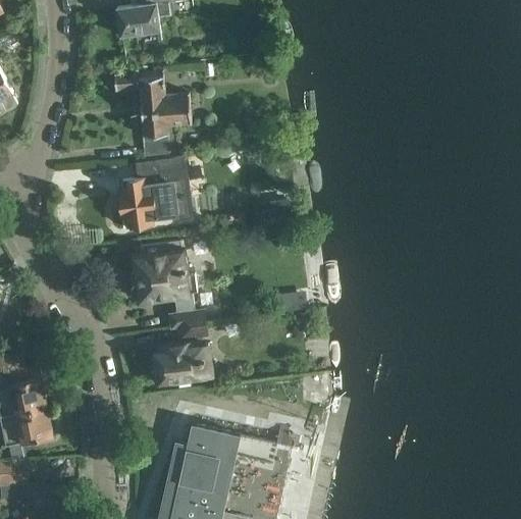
[(137,0),(138,6),(116,8),(120,37),(161,31),(159,16),(167,14),(165,3),(188,1),(187,0),(137,0)]
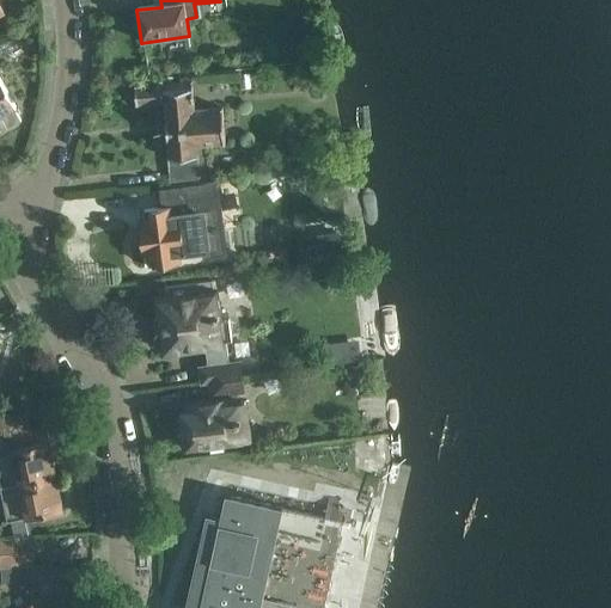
[(0,134),(20,123),(13,111),(14,110),(0,84),(0,134)]
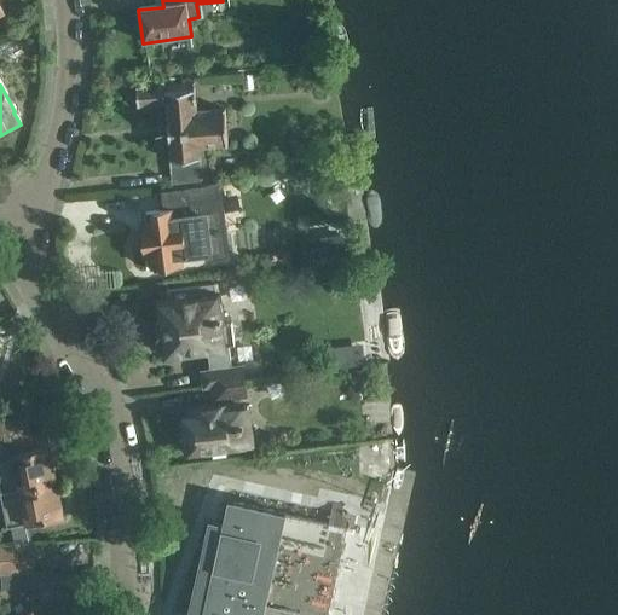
[(195,87),(136,91),(137,109),(167,108),(171,163),(200,162),(201,187),(212,186),(208,151),(229,150),(226,114),(196,115),(195,87)]
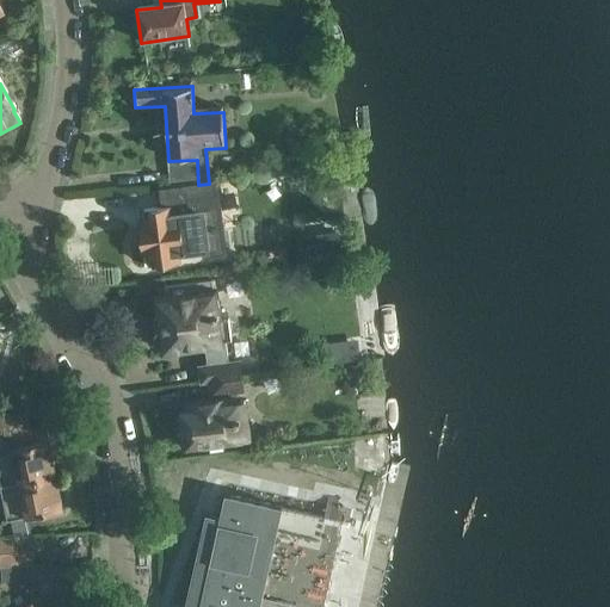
[(149,230),(139,233),(141,253),(153,252),(155,268),(191,264),(190,255),(199,254),(201,264),(226,260),(216,183),(209,184),(198,185),(191,186),(191,187),(156,192),(160,212),(147,214),(149,230)]
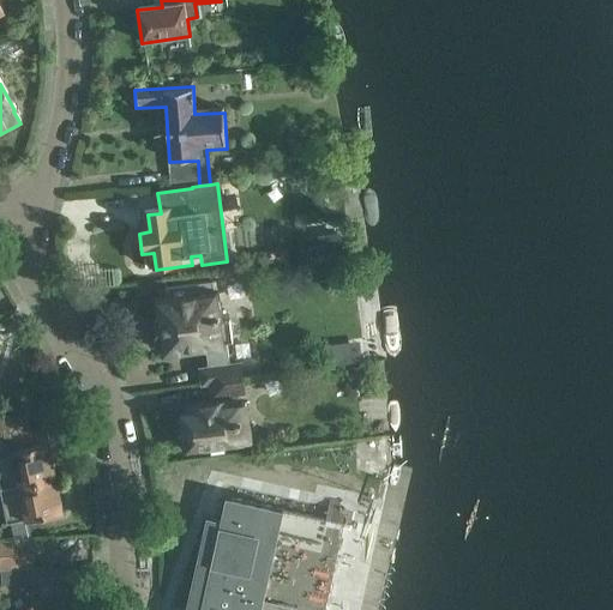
[(344,239),(306,243),(308,263),(347,258),(344,239)]
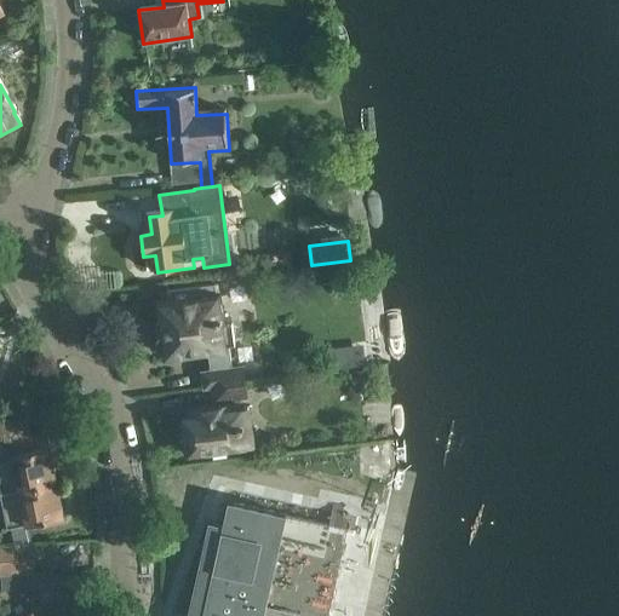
[(159,340),(155,345),(155,355),(161,358),(165,357),(165,358),(208,353),(211,375),(231,373),(229,350),(234,349),(231,327),(222,328),(221,320),(218,321),(213,288),(166,294),(167,306),(159,306),(162,339),(159,340)]
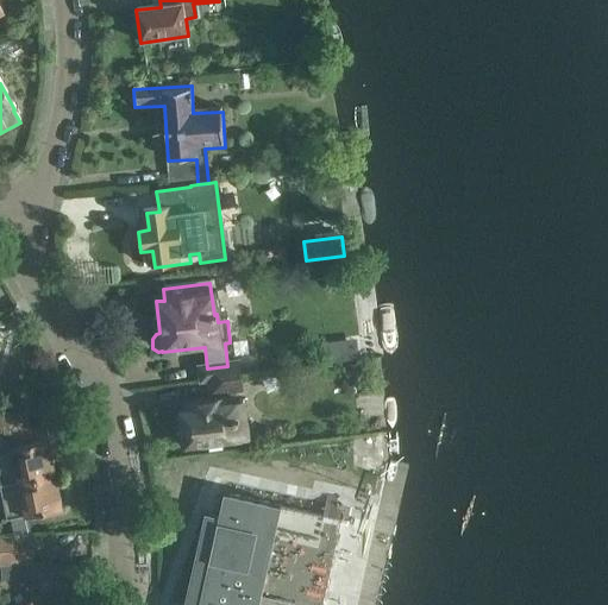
[(207,369),(198,370),(199,385),(208,384),(239,380),(237,365),(227,366),(207,369)]
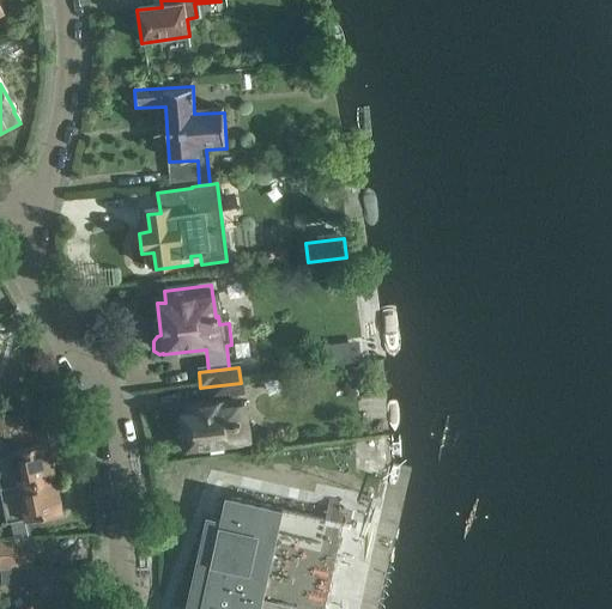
[(241,383),(210,387),(212,406),(192,408),(193,415),(181,416),(183,434),(177,438),(179,445),(185,449),(185,450),(237,444),(237,443),(248,442),(244,406),(235,407),(234,397),(242,397),(241,383)]
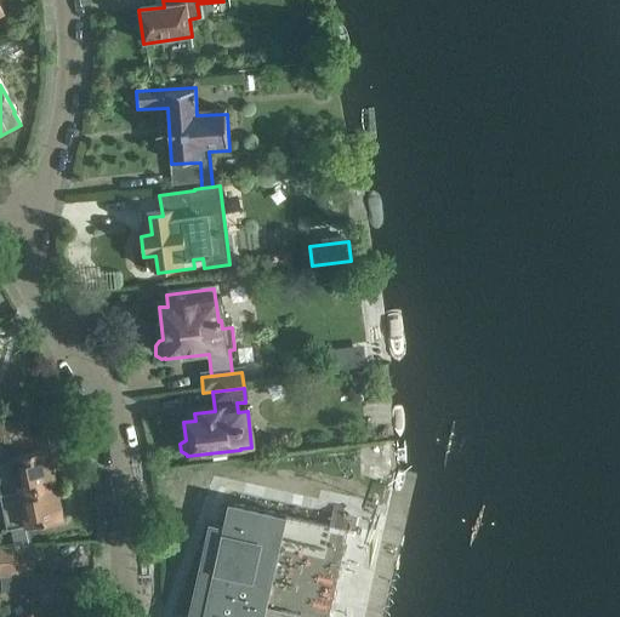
[(23,422),(0,426),(0,496),(57,485),(46,435),(27,440),(23,422)]
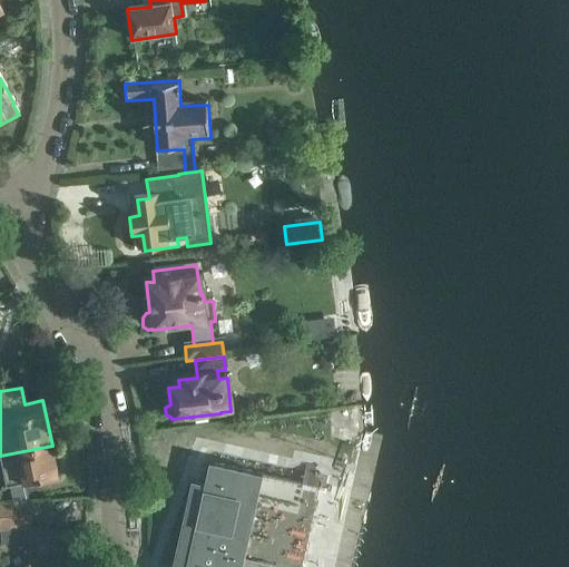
[(52,446),(0,456),(8,488),(9,488),(12,505),(29,504),(26,484),(59,477),(52,446)]
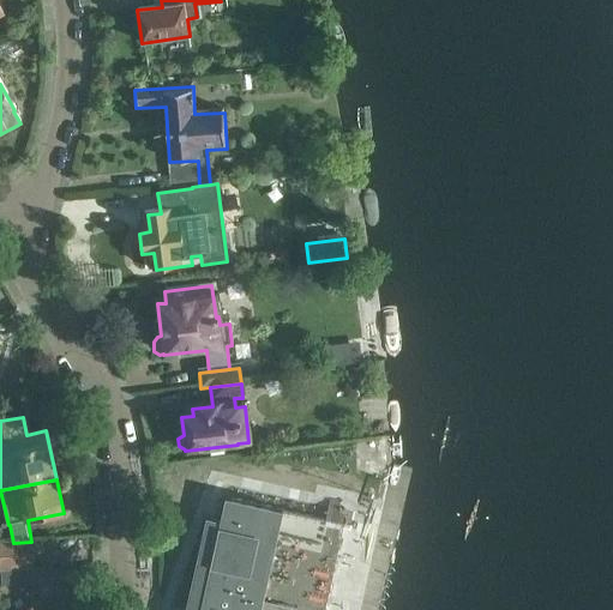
[(324,609),(343,525),(226,499),(221,523),(206,519),(186,609),(324,609)]
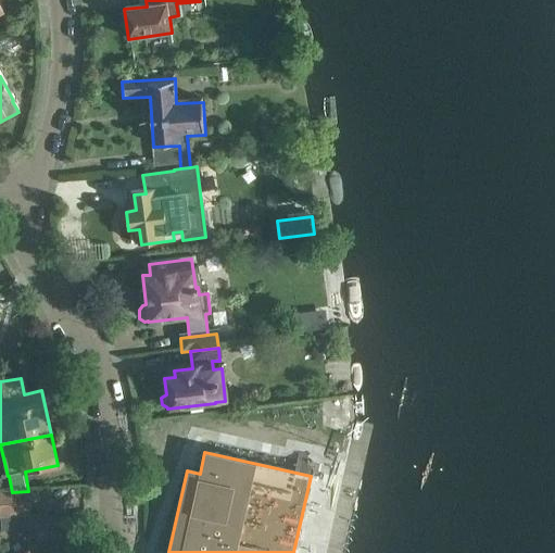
[(0,519),(28,517),(28,516),(30,516),(28,491),(12,492),(0,493),(0,519)]
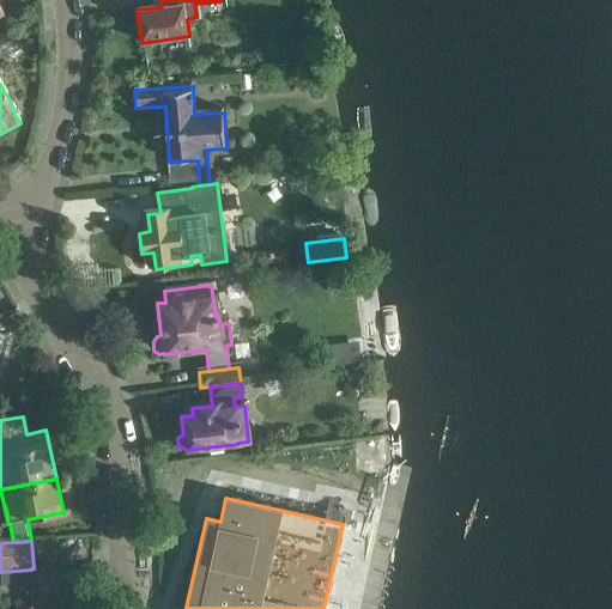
[(0,572),(1,586),(32,584),(31,570),(0,572)]
